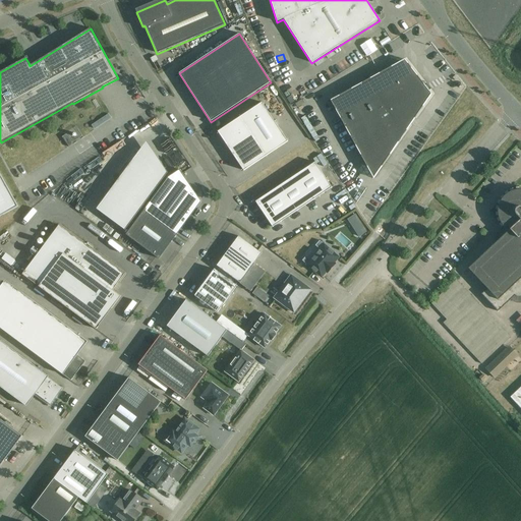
[(373,179),(431,95),(428,91),(431,90),(427,84),(425,87),(404,60),(331,101),(373,179)]
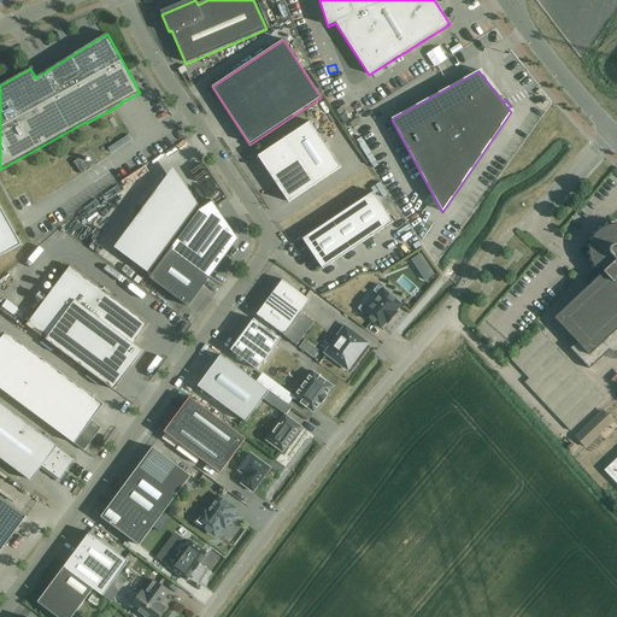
[(258,157),(288,203),(341,168),(310,122),(258,157)]
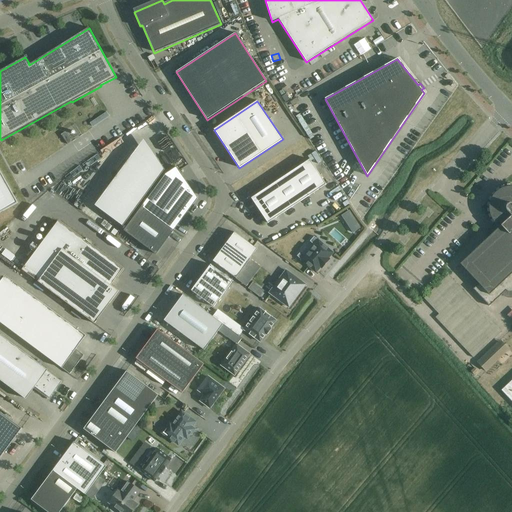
[(123,227),(165,170),(159,162),(157,164),(137,149),(95,206),(123,227)]
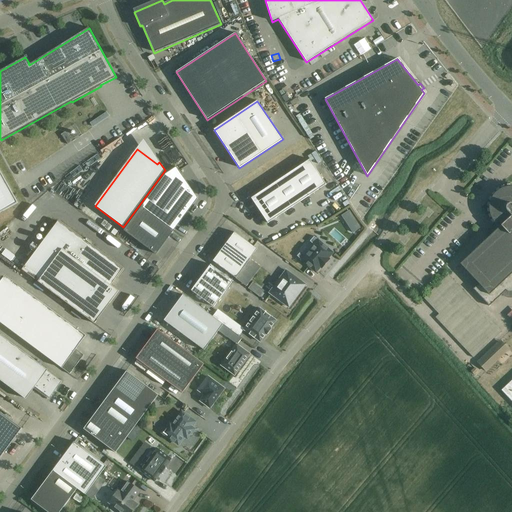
[(30,156),(25,158),(29,169),(34,167),(30,156)]
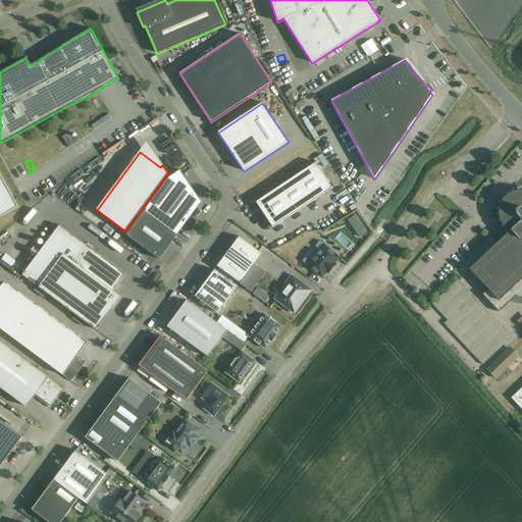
[(316,163),(256,203),(273,228),(332,189),(316,163)]
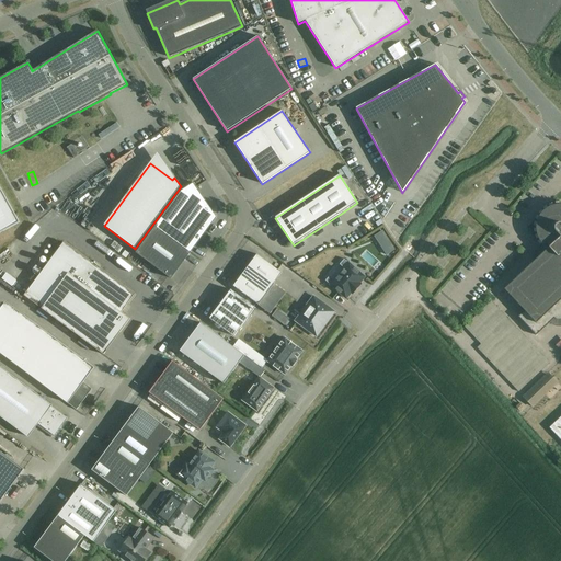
[(181,192),(156,227),(136,253),(169,278),(169,277),(171,279),(175,274),(191,253),(206,232),(216,218),(213,213),(194,183),(181,192)]
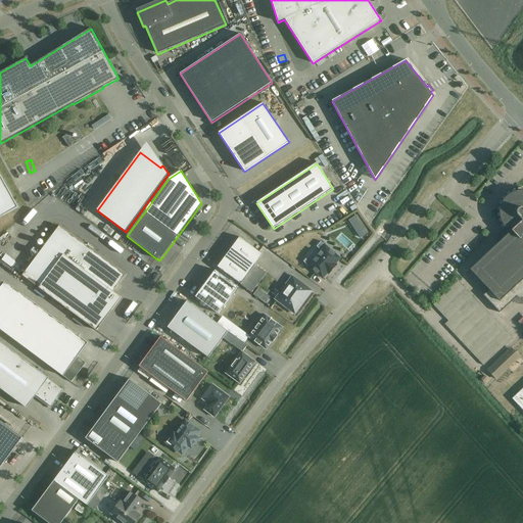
[(0,218),(18,207),(0,175),(0,218)]
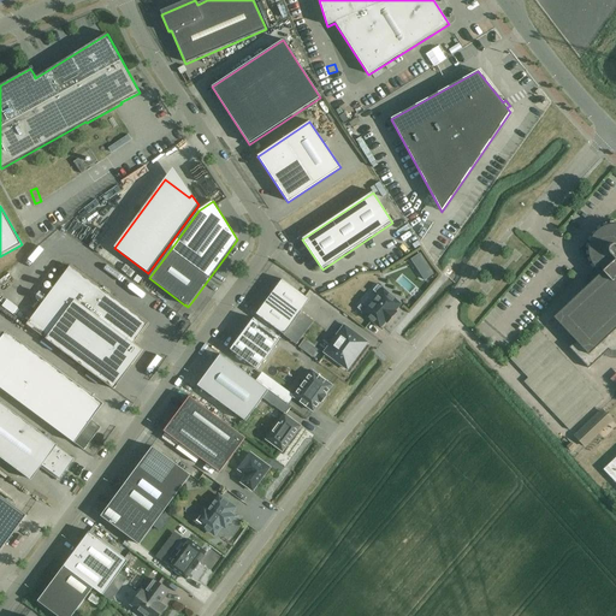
[(615,224),(615,225),(610,225),(608,226),(604,227),(602,229),(598,231),(596,232),(593,236),(592,238),(590,242),(590,244),(588,249),(588,252),(590,255),(590,258),(591,262),(592,265),(594,268),(597,271),(598,270),(602,273),(599,276),(600,278),(594,283),(593,282),(581,292),(554,318),(576,342),(569,348),(588,369),(609,350),(610,351),(612,351),(614,353),(615,353),(615,351),(615,224)]
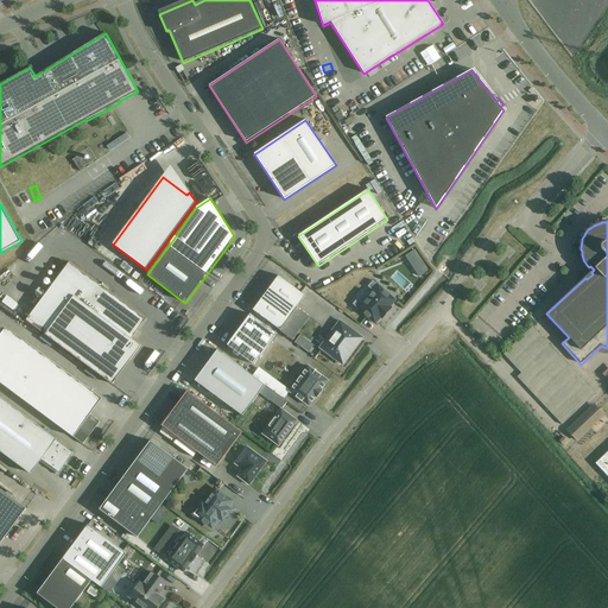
[(277,271),(286,259),(280,254),(271,266),(277,271)]
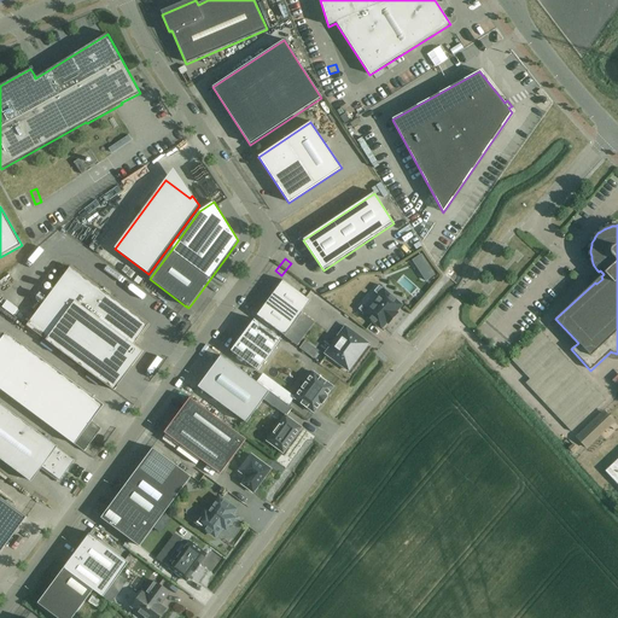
[(27,326),(114,391),(116,389),(106,382),(122,360),(132,367),(144,353),(134,345),(149,326),(70,268),(27,326)]
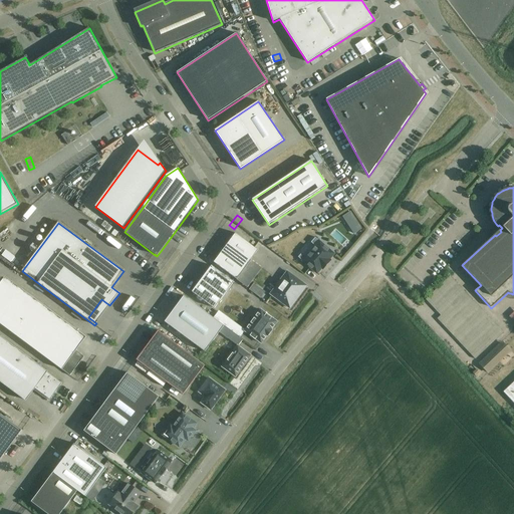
[(258,250),(235,234),(214,262),(237,279),(258,250)]
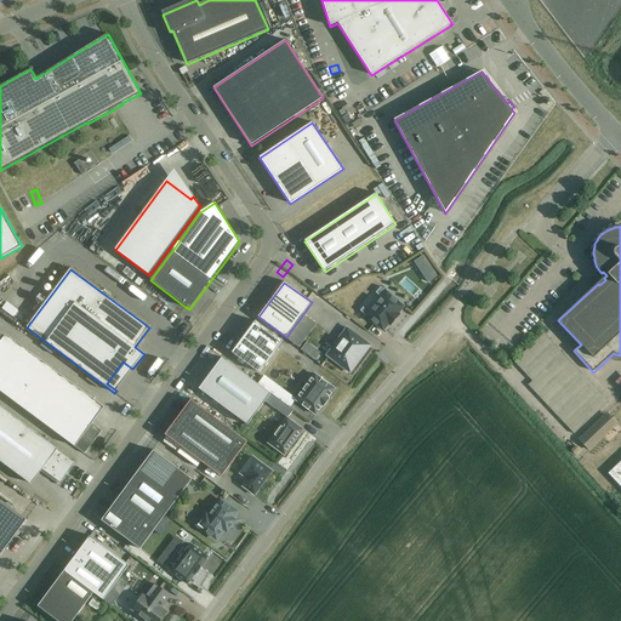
[(383,331),(388,325),(391,326),(399,315),(398,314),(404,307),(386,291),(386,292),(381,288),(376,294),(381,297),(370,309),(365,306),(360,311),(366,315),(365,315),(383,331)]
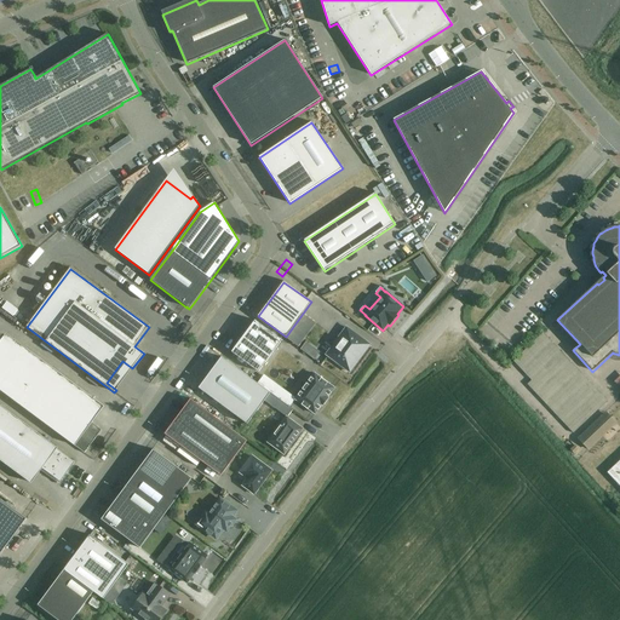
[(339,327),(345,315),(337,311),(332,325),(339,327)]
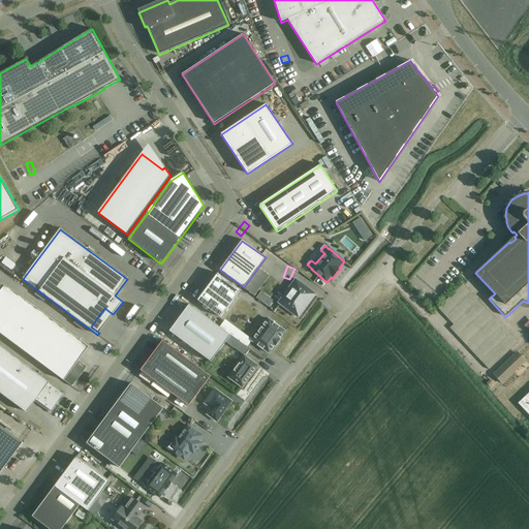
[(218,274),(197,301),(220,317),(241,290),(218,274)]
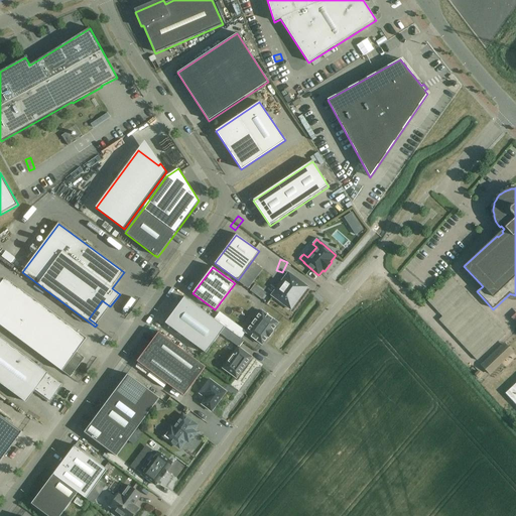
[(307,287),(288,273),(271,295),(291,310),(307,287)]
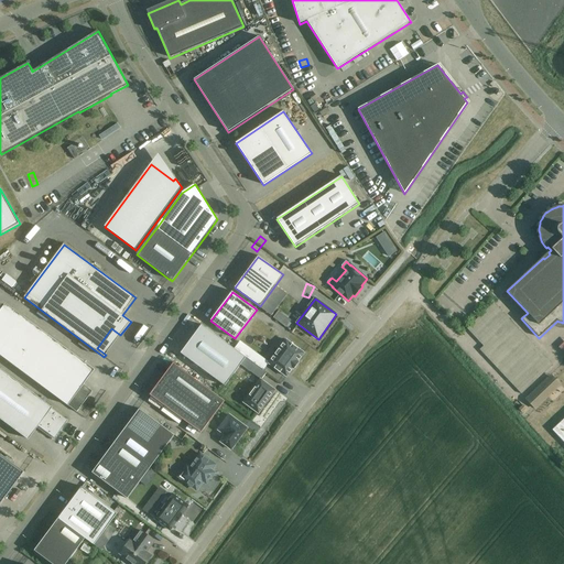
[(23,317),(0,348),(0,355),(77,412),(93,392),(84,386),(95,370),(23,317)]
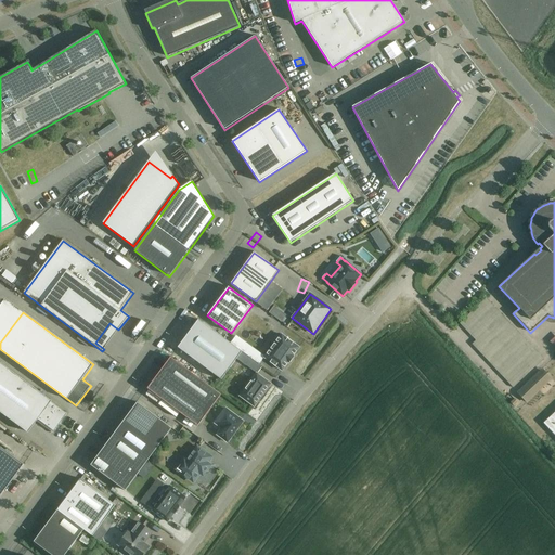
[(198,320),(178,348),(221,379),(236,359),(242,352),(202,323),(198,320)]
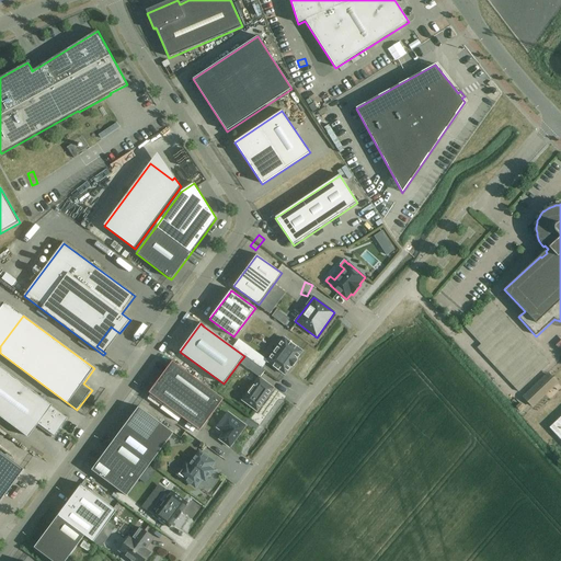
[(296,359),(298,357),(300,354),(302,352),(285,339),(267,362),(285,375),(286,373),(289,369),(292,367),(297,361),(296,359)]
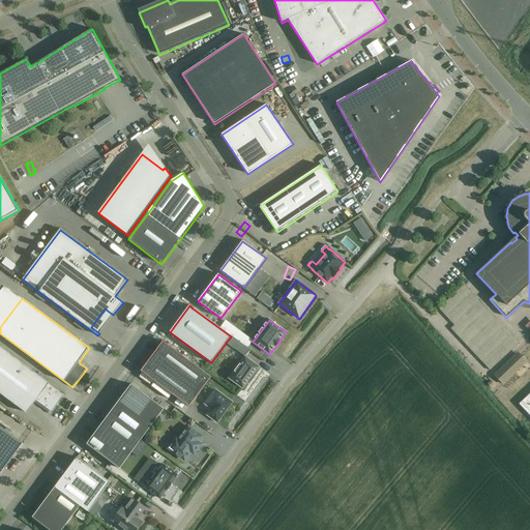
[(163,342),(141,372),(189,407),(211,377),(163,342)]
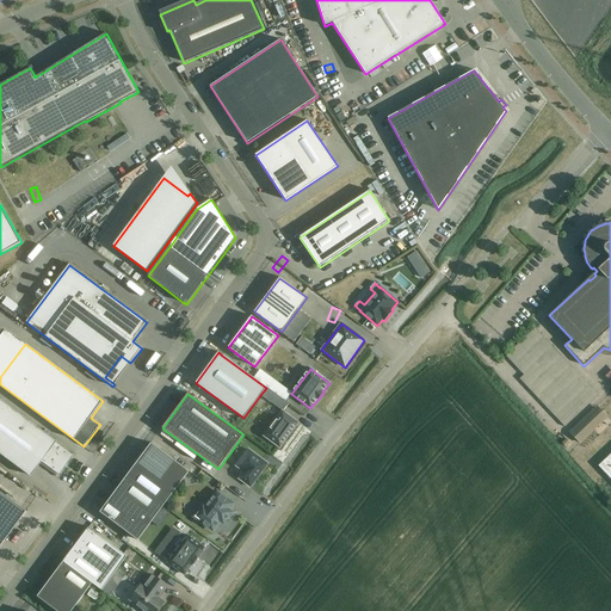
[(0,454),(30,475),(39,461),(59,475),(73,456),(54,442),(55,440),(0,400),(0,454)]
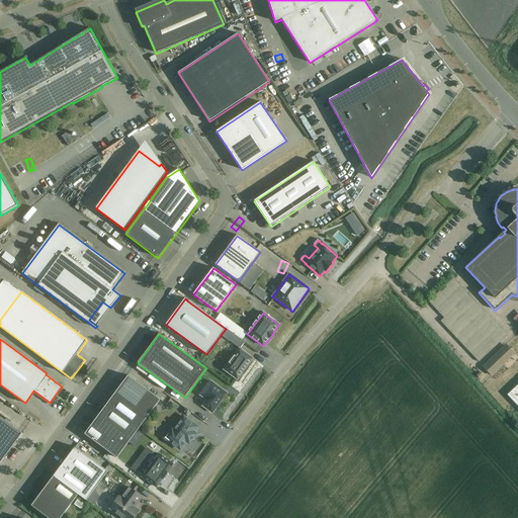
[(483,366),(492,376),(516,353),(507,344),(483,366)]
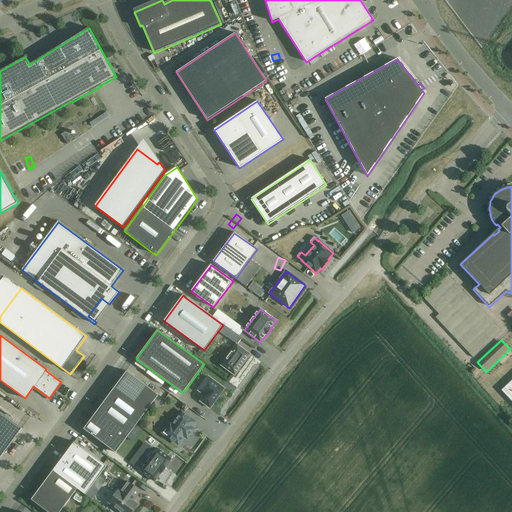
[(237,344),(221,366),(235,376),(250,355),(237,344)]
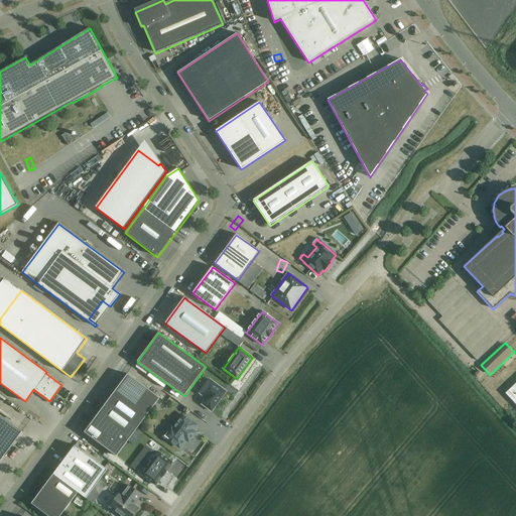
[(106,403),(138,427),(159,398),(127,375),(106,403)]
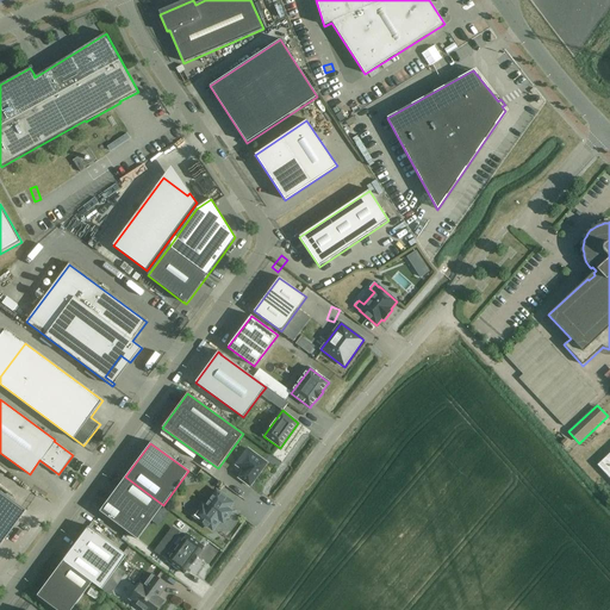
[(248,449),(238,461),(247,467),(238,478),(250,486),(267,464),(248,449)]
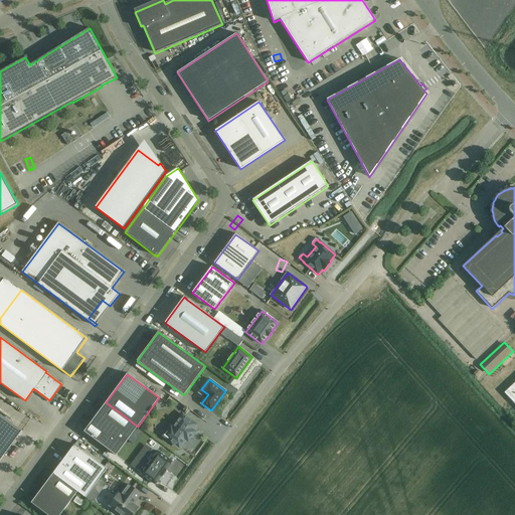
[(514,382),(504,393),(514,403),(514,382)]
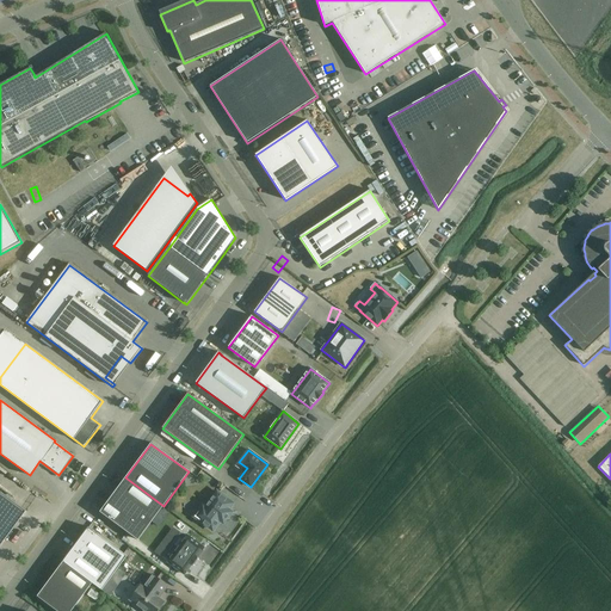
[(139,541),(164,506),(125,477),(100,512),(139,541)]
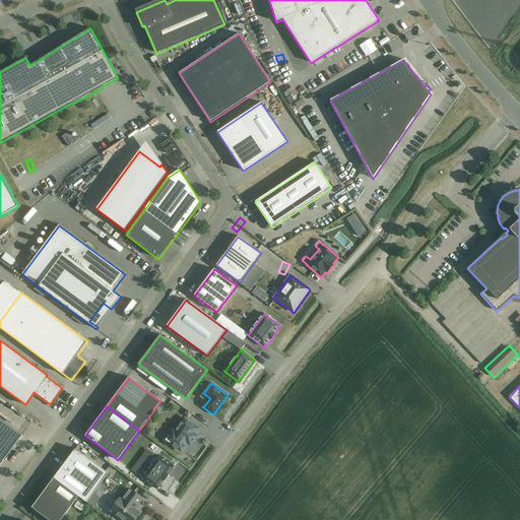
[(0,465),(22,436),(0,418),(0,465)]
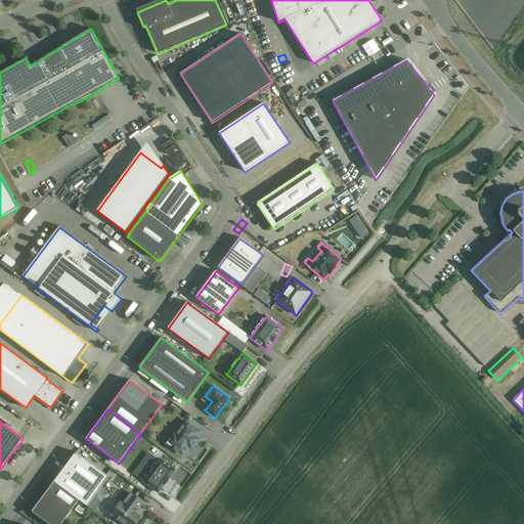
[(167,443),(182,455),(188,446),(191,449),(199,440),(195,437),(200,432),(186,423),(176,436),(174,434),(167,443)]
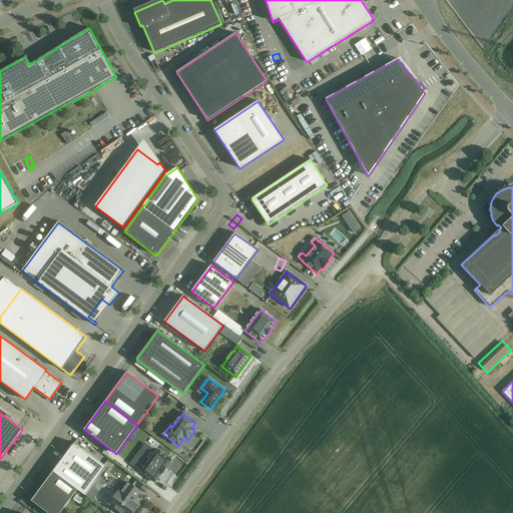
[(77,490),(85,496),(107,467),(74,443),(53,472),(77,490)]
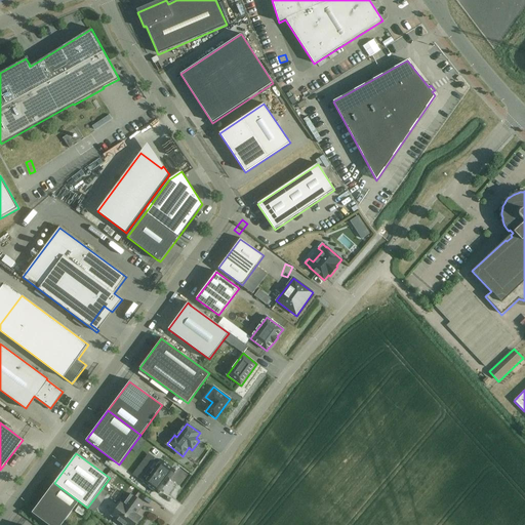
[(147,471),(139,480),(144,483),(158,494),(160,491),(162,489),(165,485),(165,486),(170,480),(169,480),(171,477),(172,475),(175,471),(161,460),(160,461),(156,458),(147,471)]
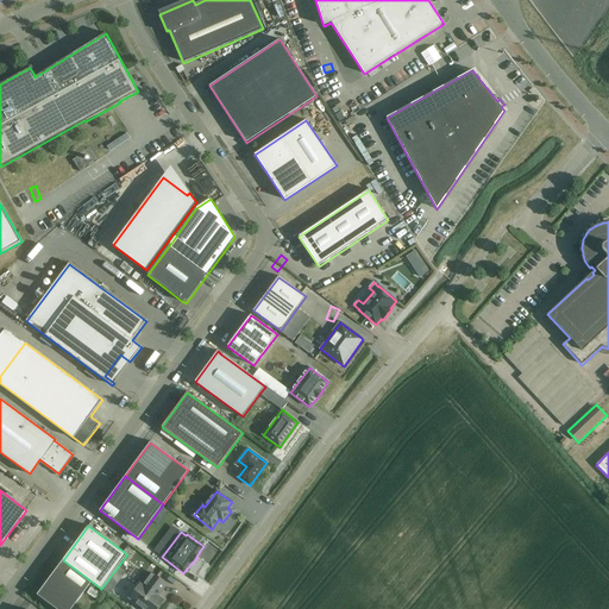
[(71,608),(92,582),(63,560),(37,595),(56,608),(71,608)]
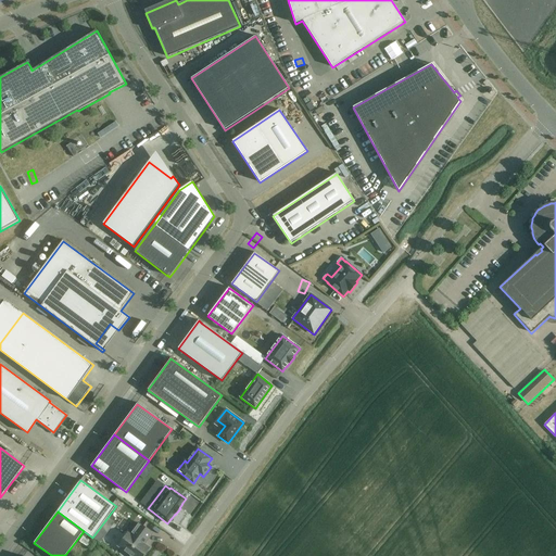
[(139,523),(130,535),(128,533),(118,546),(125,551),(124,553),(127,555),(143,555),(149,548),(143,545),(144,544),(143,544),(142,544),(147,539),(148,540),(152,533),(139,523)]
